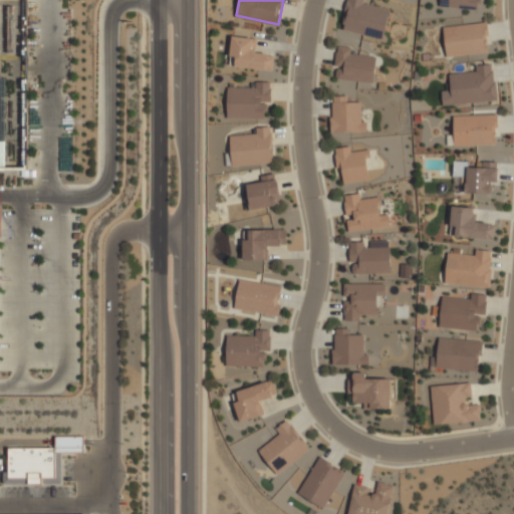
[(369,5),(369,0),(346,0),(341,29),(384,38),(391,9),(369,5)]
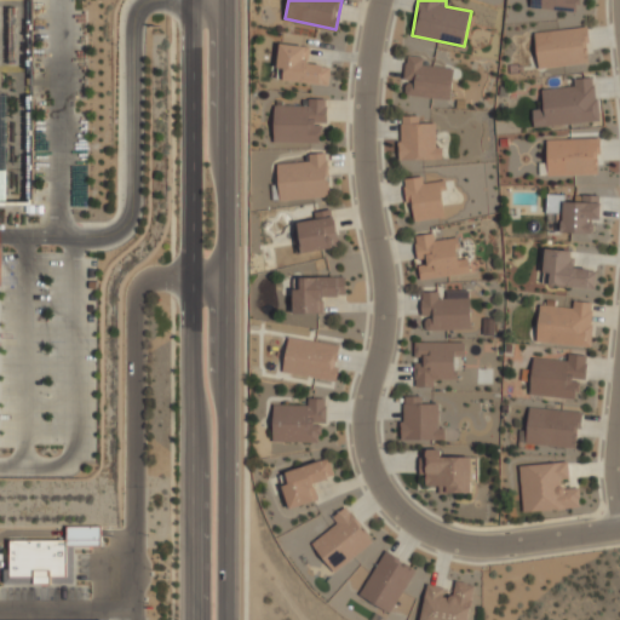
[(532,0),(532,7),(578,10),(578,0),(532,0)]
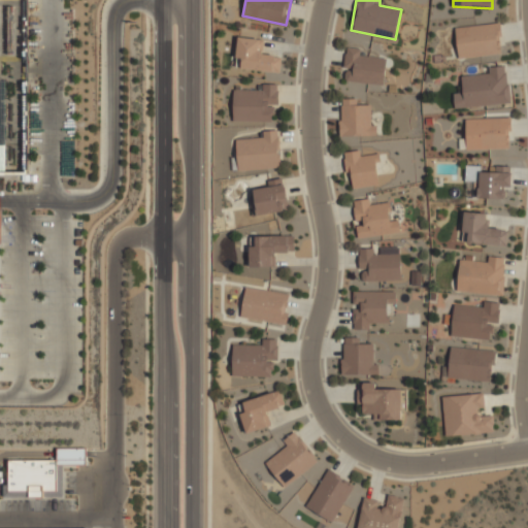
[(456,27),(459,58),(504,53),(500,22),(456,27)]
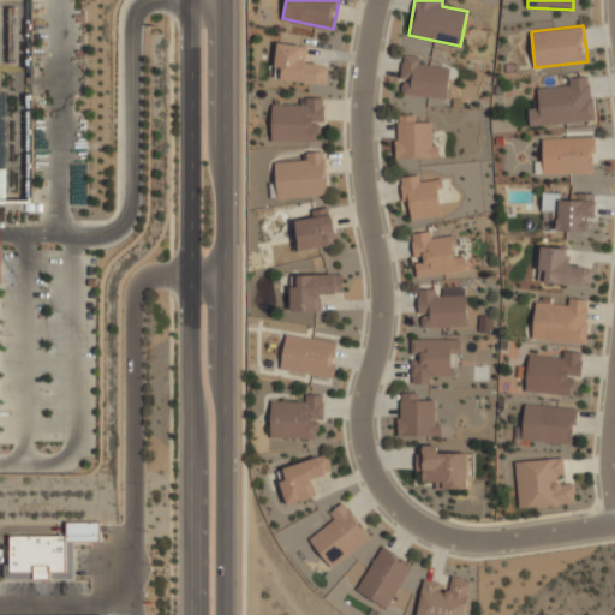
[(274,77),(327,83),(329,63),(306,60),(308,46),(279,42),(274,77)]
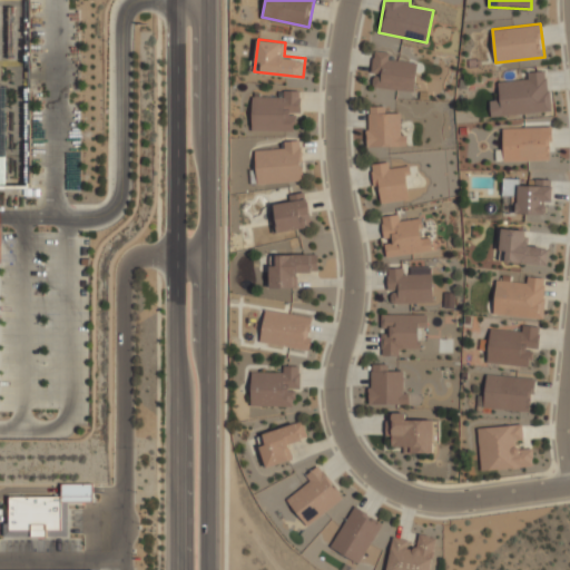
[(393,52),(374,51),(372,87),(416,90),(418,61),(392,59),(393,52)]
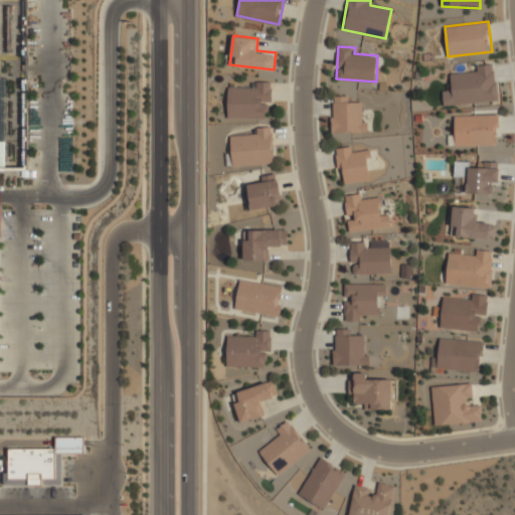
[(476,71),(451,73),(453,90),(444,91),(445,105),(499,100),(496,63),(476,65),(476,71)]
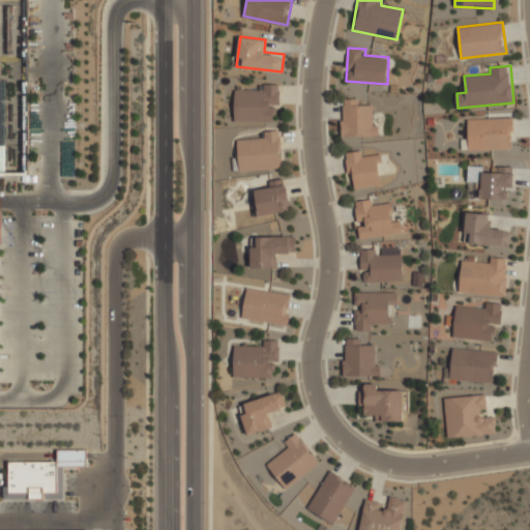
[(278,84),(261,83),(261,88),(235,88),(235,120),(277,120),(278,84)]
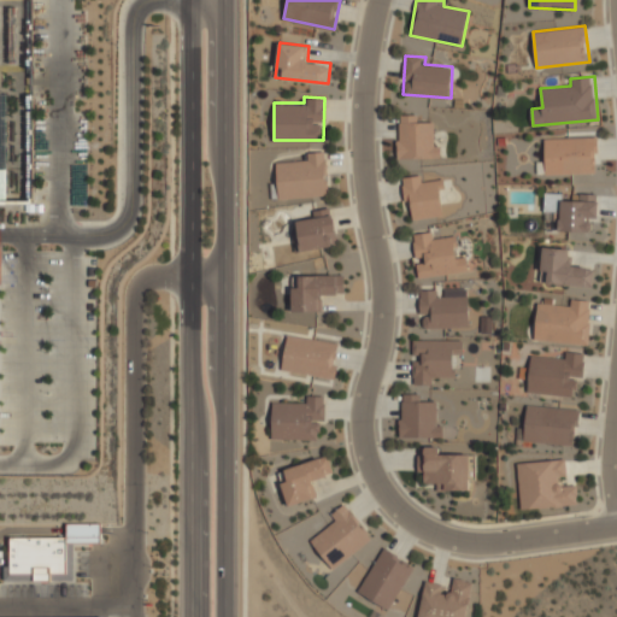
[(398,118),(398,158),(438,158),(438,118),(398,118)]
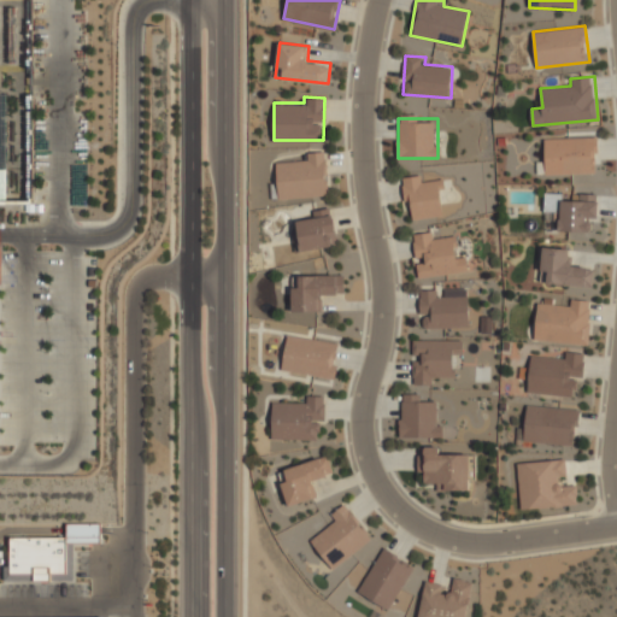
[(598,136),(542,136),(542,171),(598,171),(598,136)]
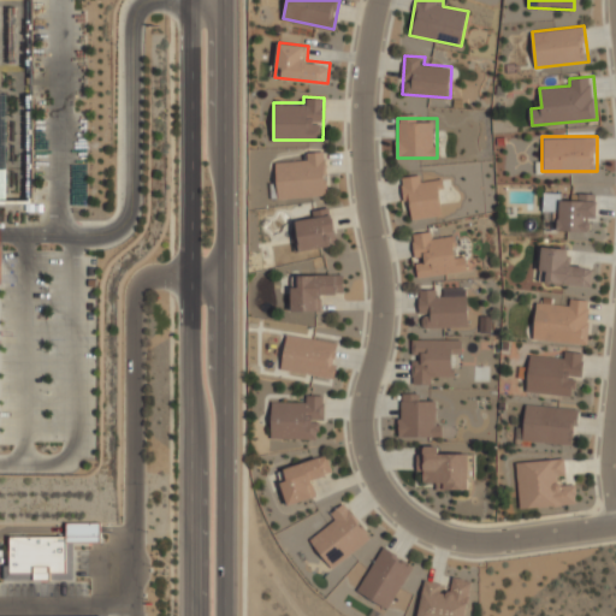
[(326,150),(306,152),(306,160),(276,163),(278,197),(329,194),(326,150)]
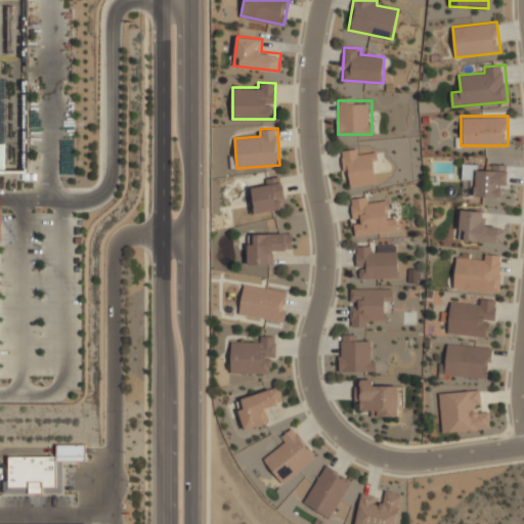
[(379,182),(376,148),(343,150),(346,185),(379,182)]
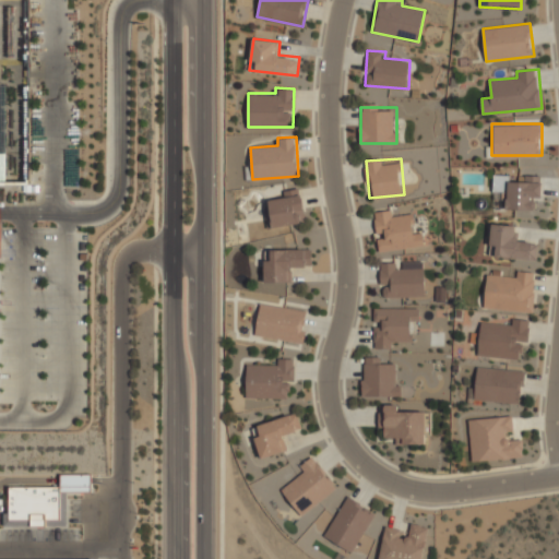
[(507,191),(507,209),(534,209),(534,198),(543,198),(542,178),(513,178),(513,175),(494,175),(495,191),(507,191)]
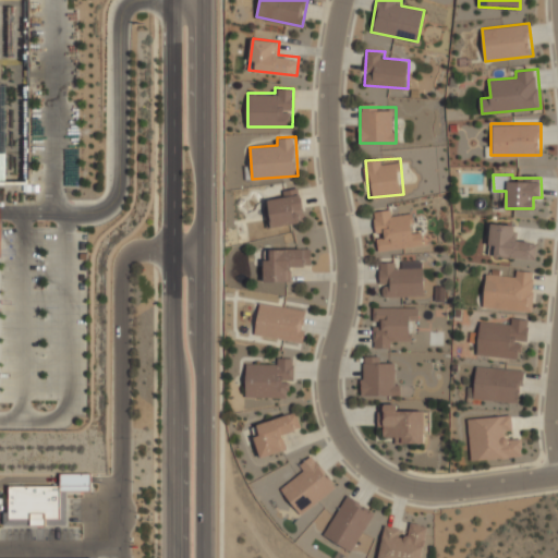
[(306,221),(301,190),(265,195),(269,227),(306,221)]
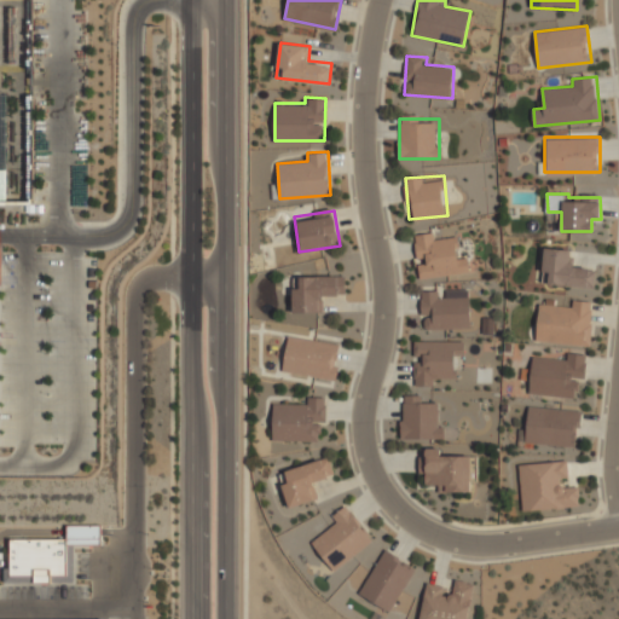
[(469,271),(468,256),(460,256),(457,236),(438,238),(437,231),(415,233),(420,277),(469,271)]
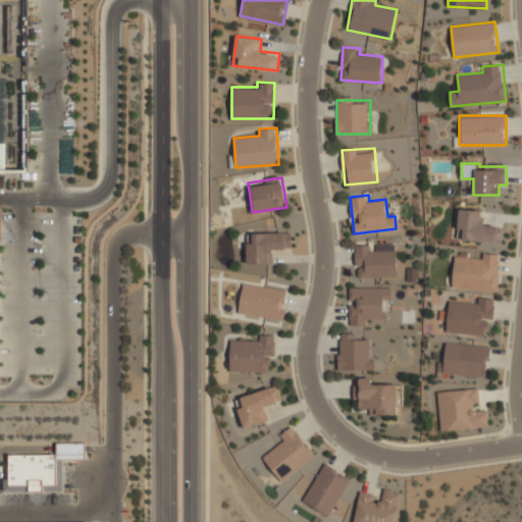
[(502,243),(503,224),(482,222),(482,210),(460,209),(458,240),(502,243)]
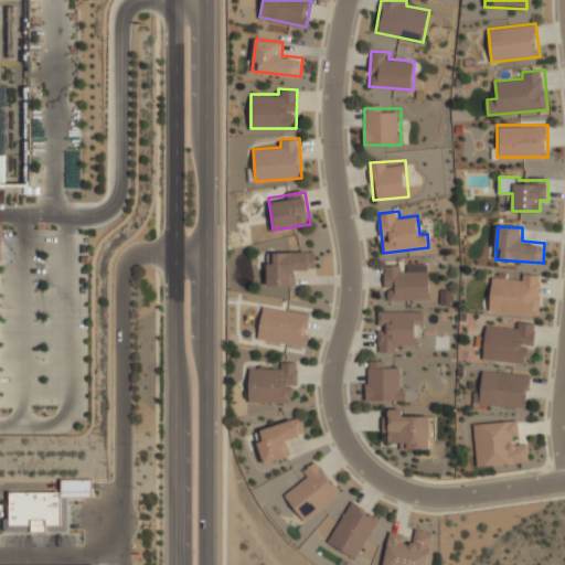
[(316,252),(268,252),(268,284),(295,284),(295,273),(316,273),(316,252)]
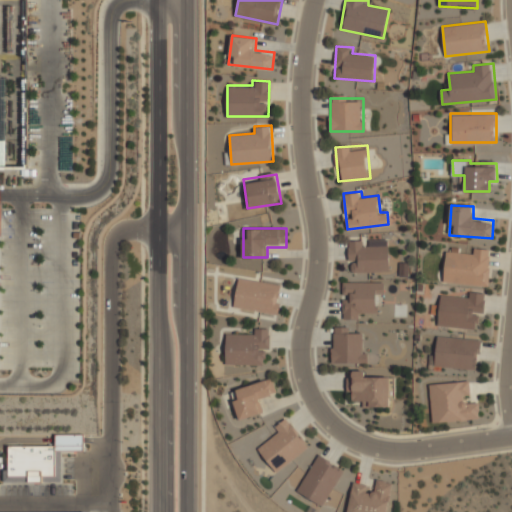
[(388,271),(388,241),(349,241),(349,271),(388,271)]
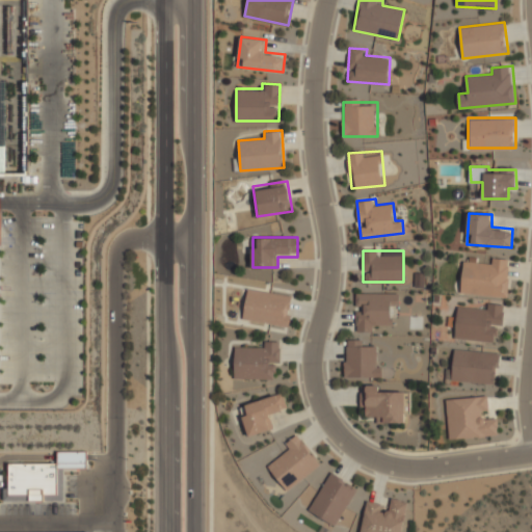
[(510,260),(464,257),(462,293),(507,296),(510,260)]
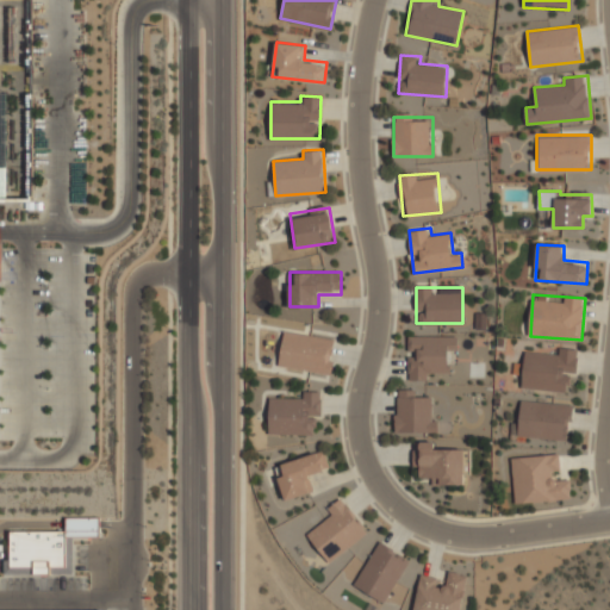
[(285,330),(279,366),(330,374),(337,340),(285,330)]
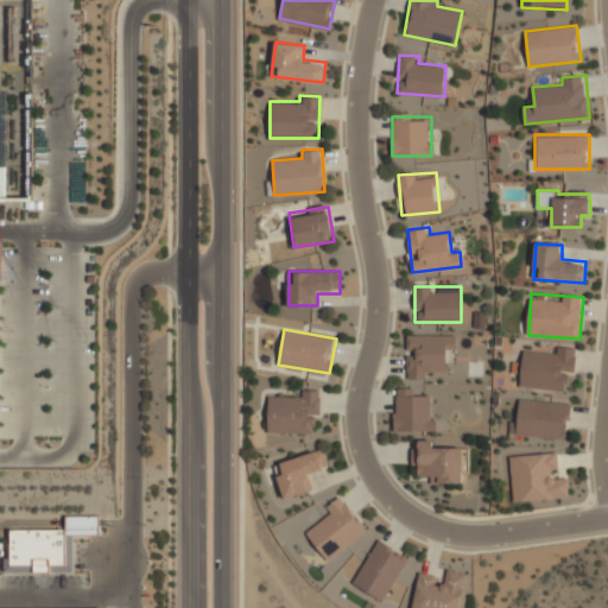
[(431,379),(431,369),(448,369),(448,358),(457,358),(457,334),(407,334),(407,379),(431,379)]
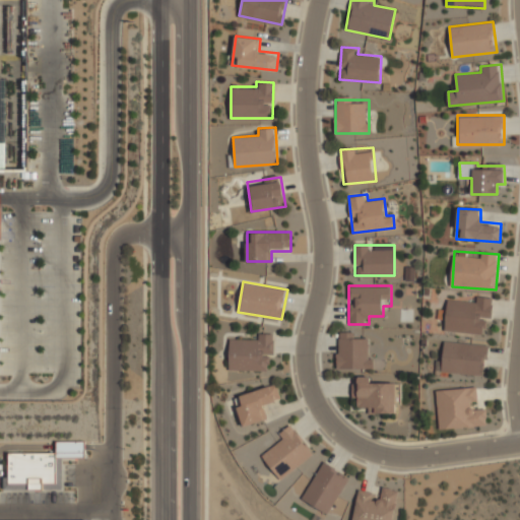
[(445,330),(483,334),(484,318),(492,319),(494,299),(475,297),(475,303),(448,300),(445,330)]
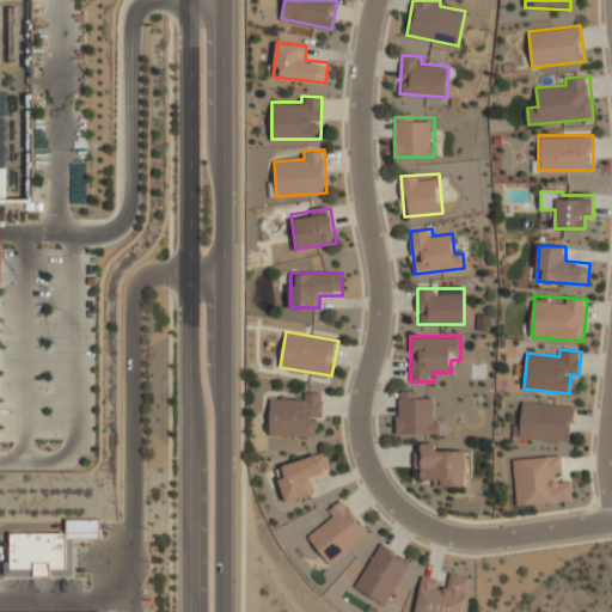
[(397,393),(397,435),(438,435),(438,393),(397,393)]
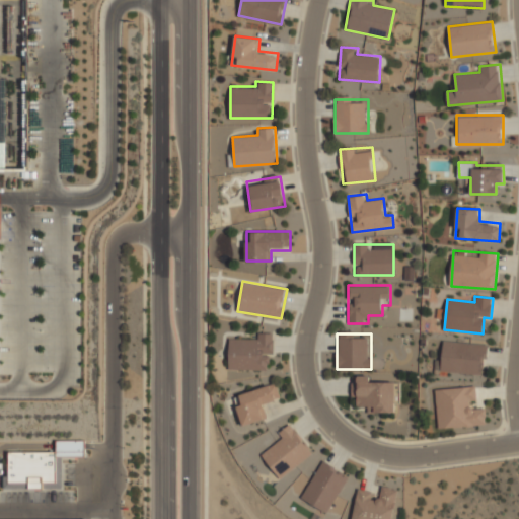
[(229,369),(272,369),(272,338),(229,337),(229,369)]
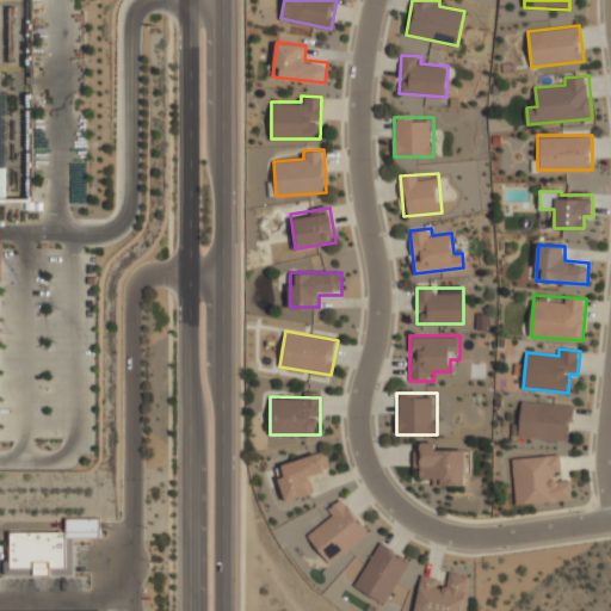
[(569,439),(573,406),(522,401),(518,434),(569,439)]
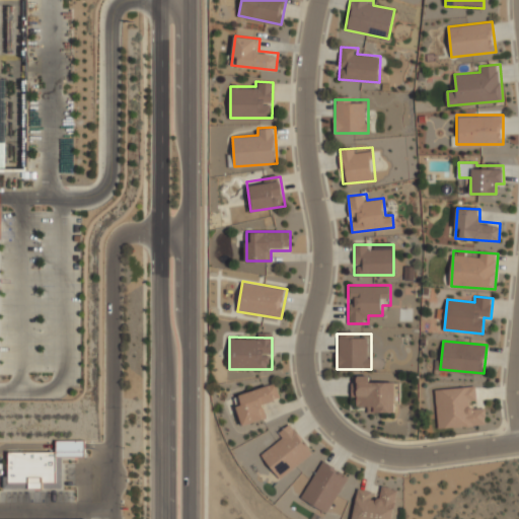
[(352,398),(359,398),(359,412),(399,413),(399,378),(353,377),(352,398)]
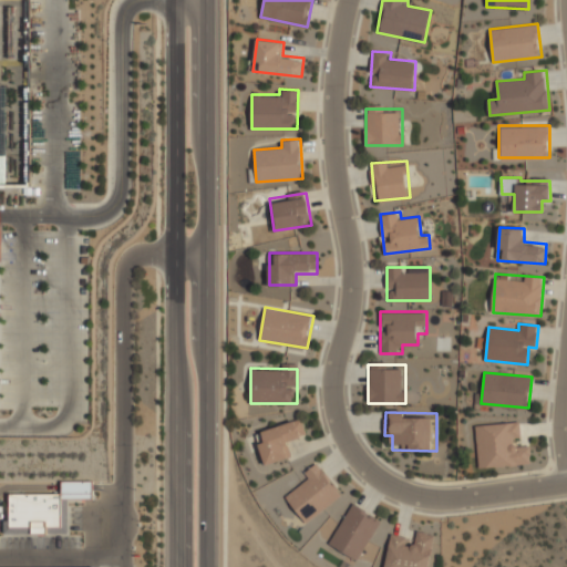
[(266,464),(291,455),(288,444),(308,437),(301,418),(256,433),(266,464)]
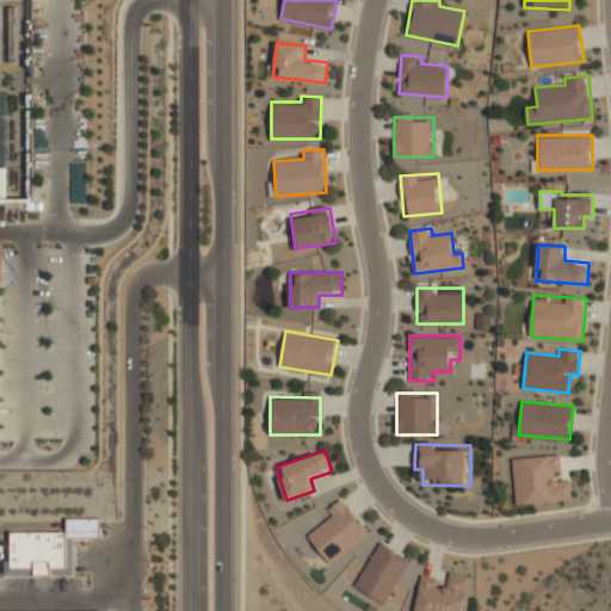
[(572,500),(571,477),(559,477),(557,454),(513,456),(516,504),(572,500)]
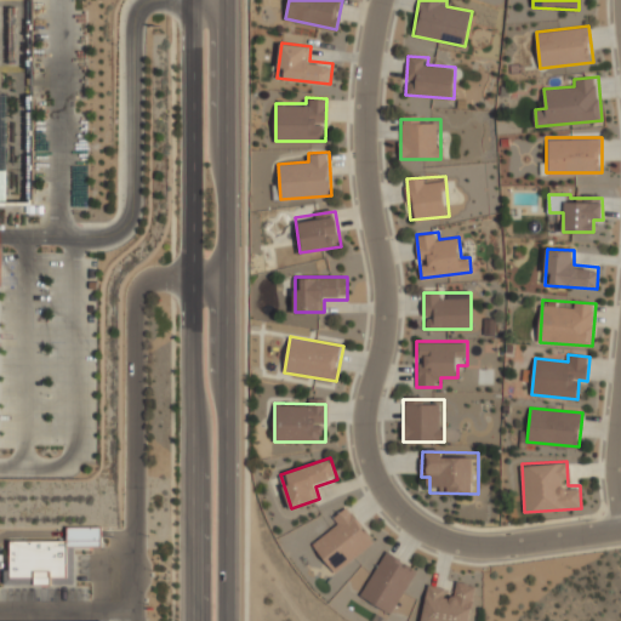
[(311,540),(335,573),(376,542),(352,510),(311,540)]
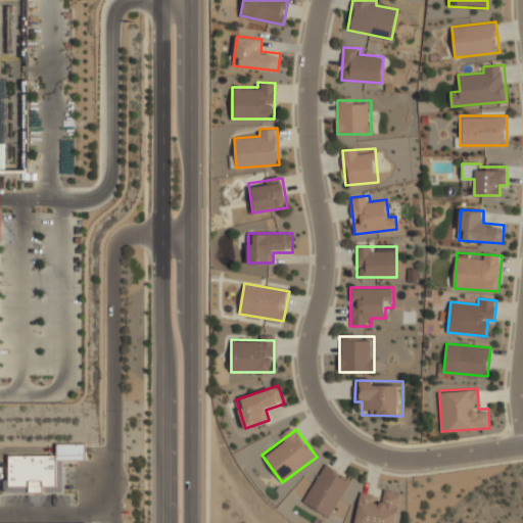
[(63,491),(62,460),(87,460),(86,442),(57,443),(57,454),(5,455),(6,492),(63,491)]
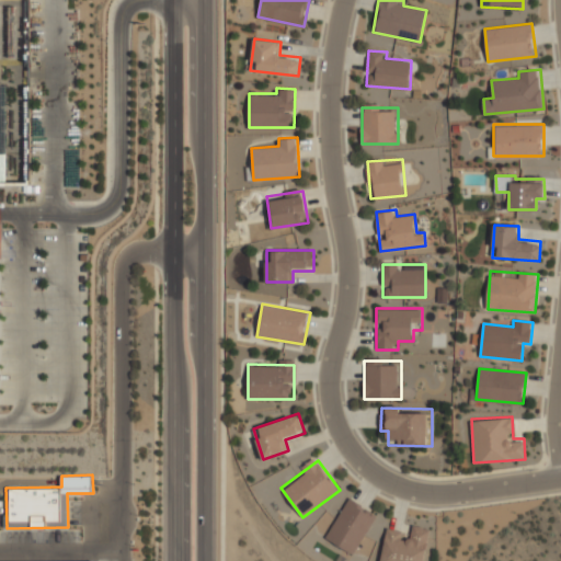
[(354,554),(377,515),(350,499),(327,538),(354,554)]
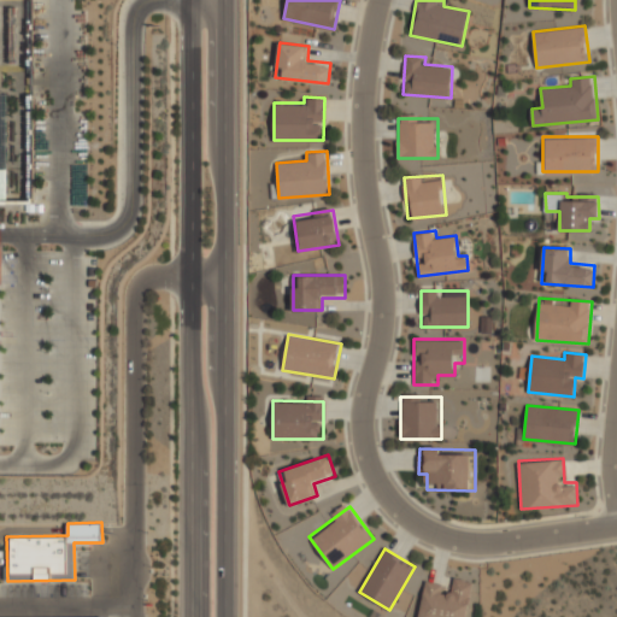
[(425,582),(418,616),(465,616),(472,581),(453,577),(451,587),(425,582)]
